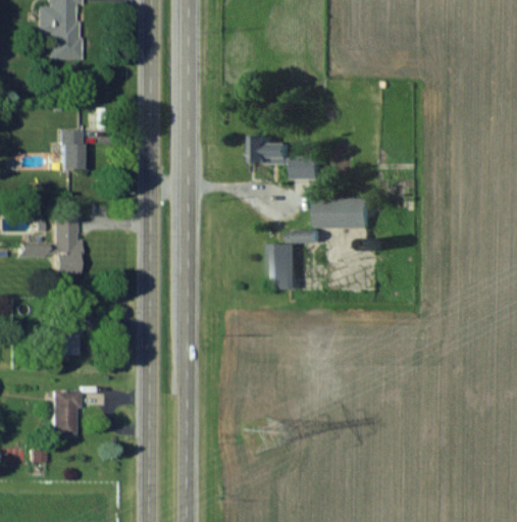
[(51,0),(51,5),(41,5),(41,33),(53,33),(53,58),(84,59),(84,0),(51,0)]
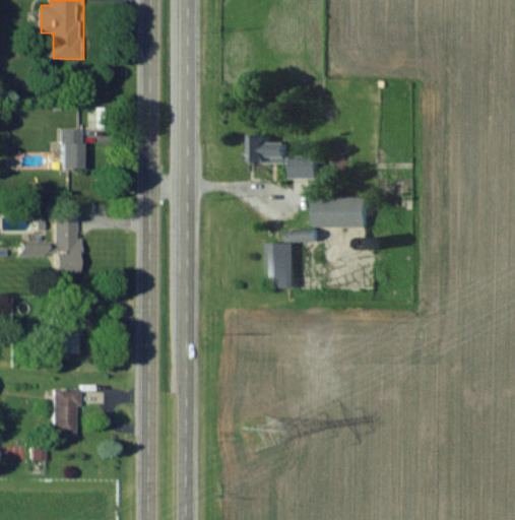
[(84,167),(84,129),(62,129),(62,167),(84,167)]
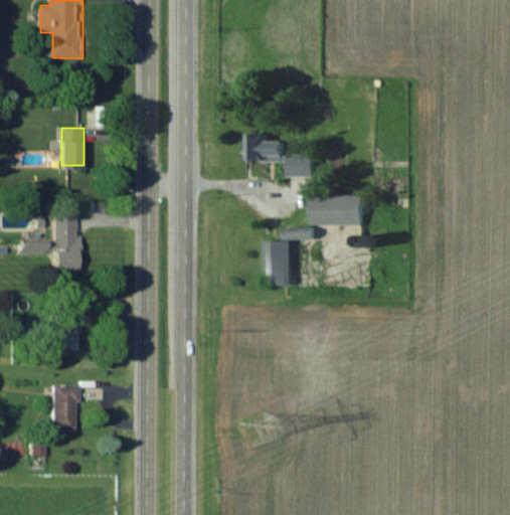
[(293,176),(320,176),(320,153),(289,153),(289,140),(269,140),(269,133),(252,133),(253,161),(293,161),(293,176)]
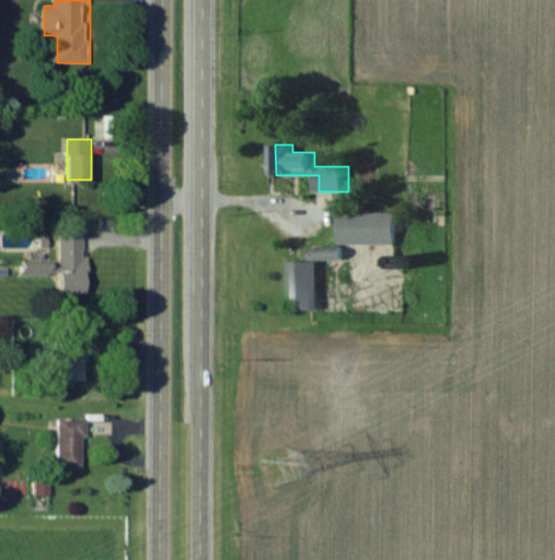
[(344,212),(344,243),(401,243),(401,212),(344,212)]
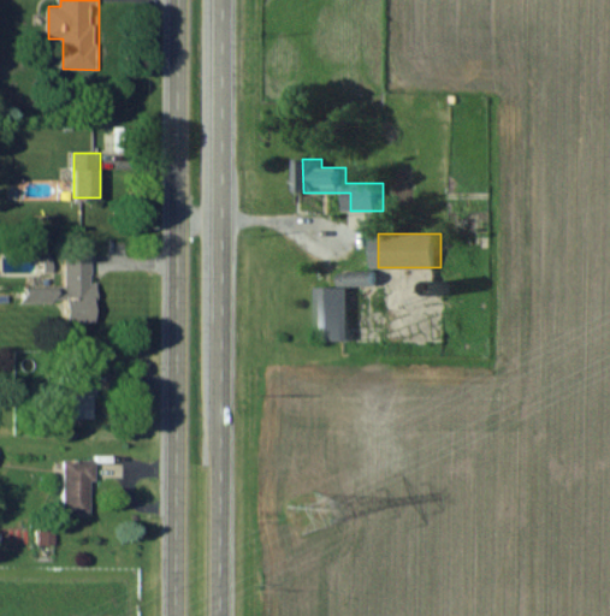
[(67,288),(24,288),(24,303),(67,303),(67,324),(96,324),(96,254),(67,254),(67,288)]
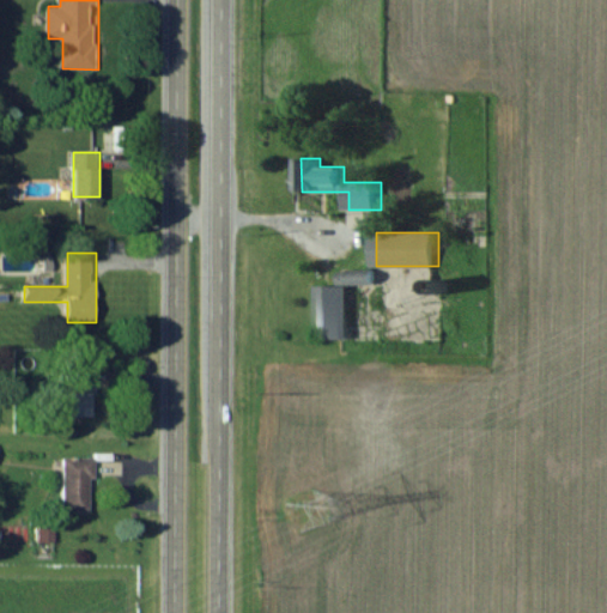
[(352,339),(352,285),(322,286),(322,339),(352,339)]
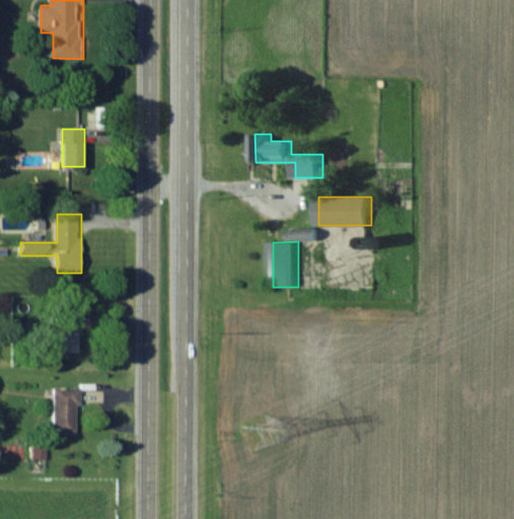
[(48,330),(48,353),(82,353),(82,311),(63,311),(63,330),(48,330)]
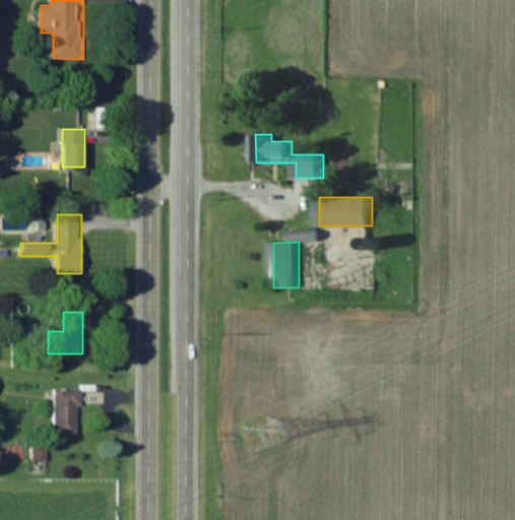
[(55,434),(79,434),(79,387),(55,387),(55,434)]
